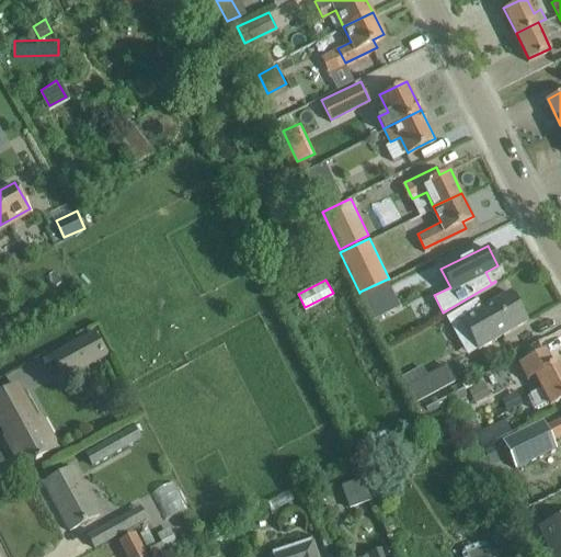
[(386,280),(359,292),(371,316),(385,309),(379,298),(391,292),(386,280)]
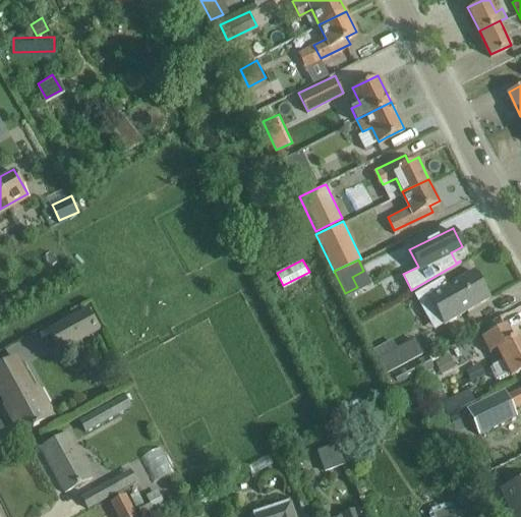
[(443,275),(413,292),(425,314),(437,308),(445,322),(472,306),(489,296),(473,269),(456,279),(448,283),(443,275)]
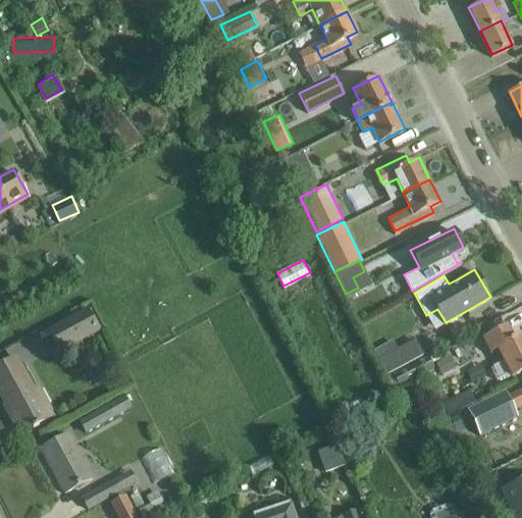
[(61,349),(99,328),(87,306),(49,326),(61,349)]
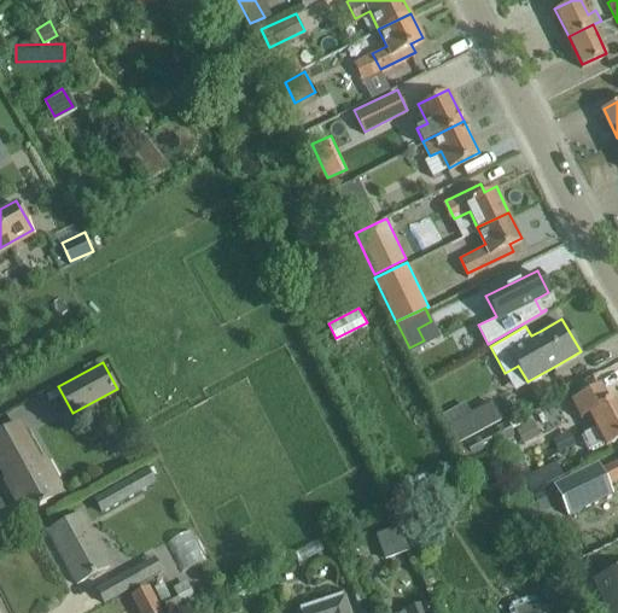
[(572,397),(581,415),(588,410),(595,425),(584,431),(592,445),(602,438),(605,443),(614,438),(617,436),(617,393),(608,400),(600,383),(572,397)]
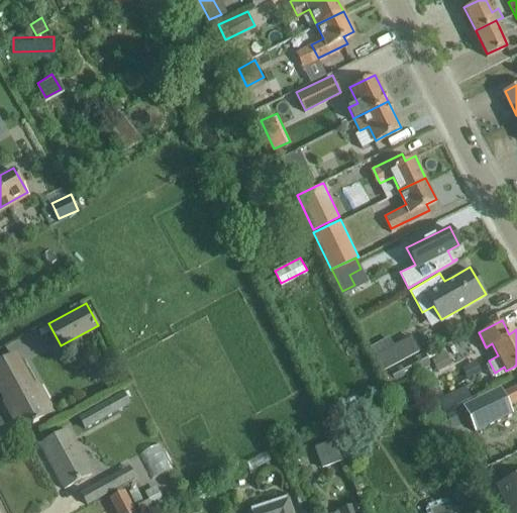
[(411,333),(375,353),(384,368),(419,349),(411,333)]
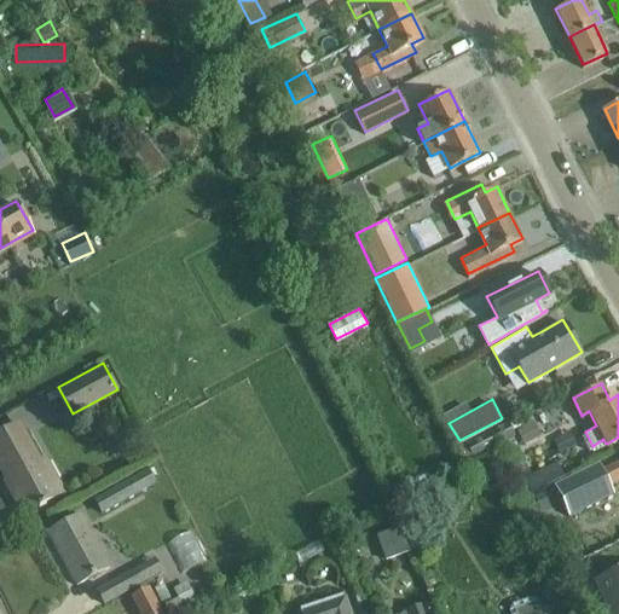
[(0,430),(0,465),(17,497),(15,498),(23,513),(59,492),(19,421),(0,430)]
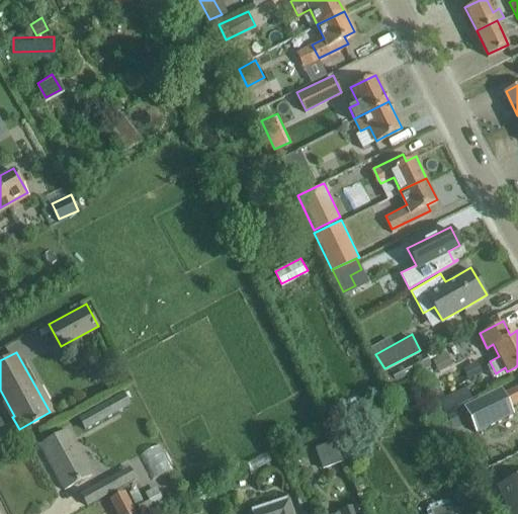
[(423,352),(390,368),(391,370),(386,373),(391,381),(395,378),(396,380),(430,363),(423,352)]
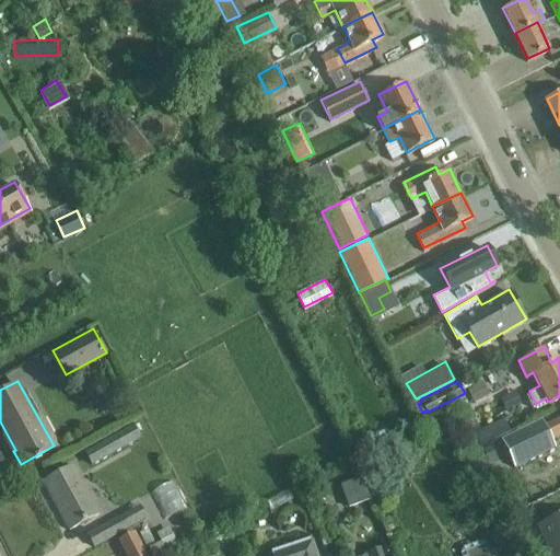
[(540,417),(502,436),(515,464),(555,446),(550,437),(559,432),(559,414),(544,423),(540,417)]
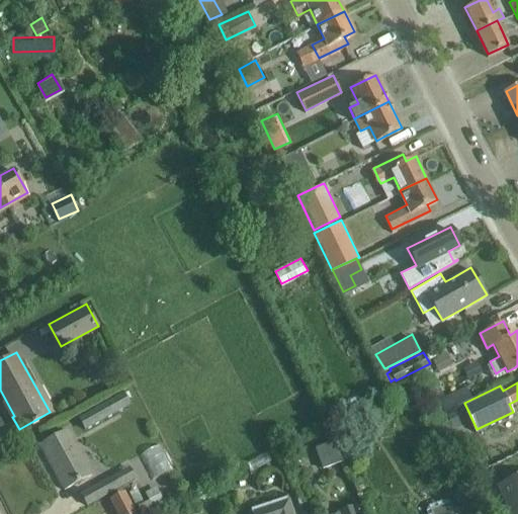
[(124,391),(78,416),(85,428),(131,403),(124,391)]
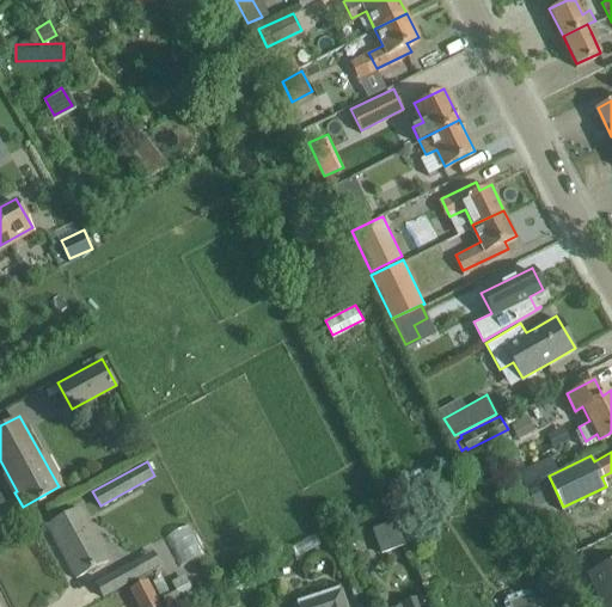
[(516,476),(522,485),(543,474),(537,464),(516,476)]
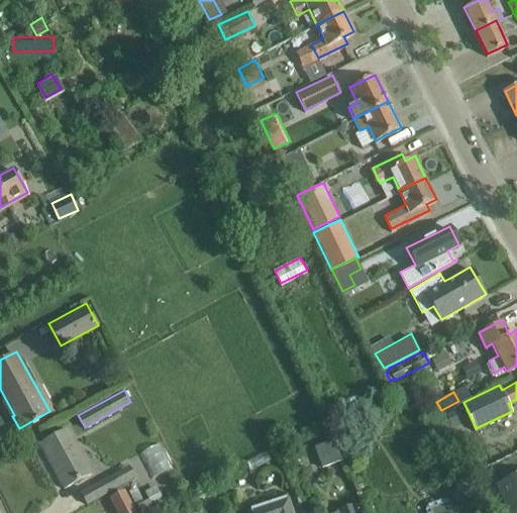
[(449,410),(445,412),(451,426),(460,422),(453,408),(449,410)]
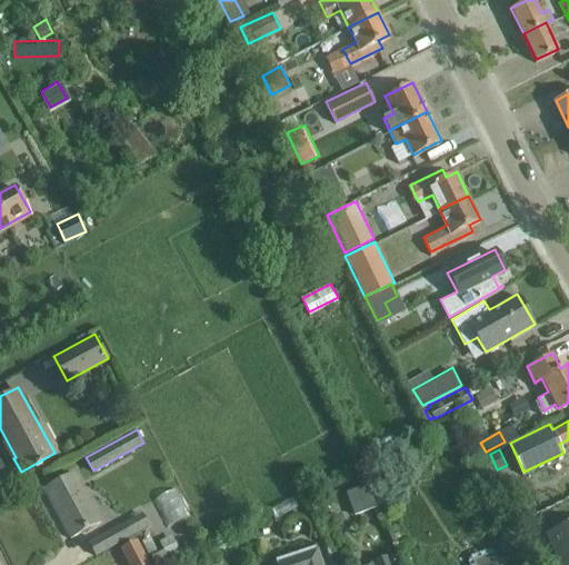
[(469,463),(478,478),(495,468),(487,454),(469,463)]
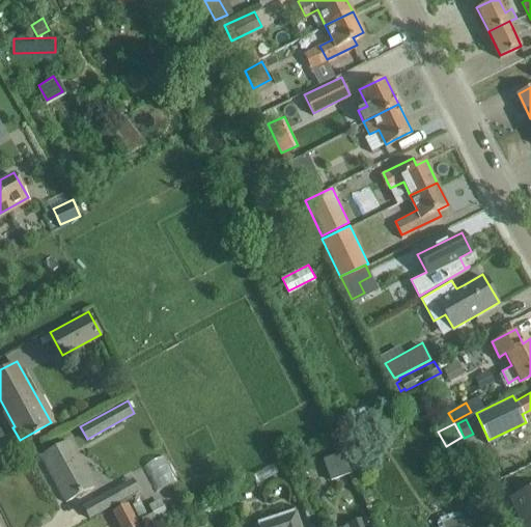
[(68,439),(40,454),(66,499),(93,484),(68,439)]
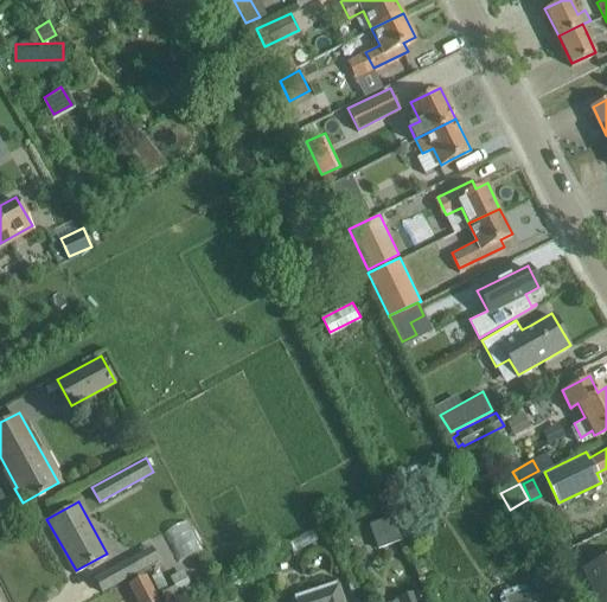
[(394,513),(369,522),(377,546),(403,538),(394,513)]
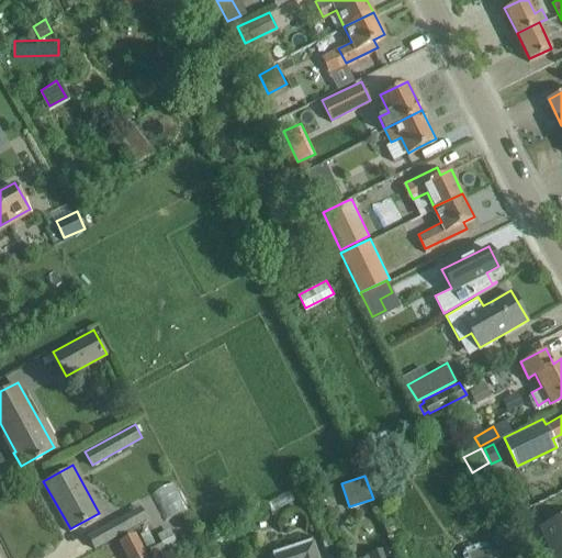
[(168,483),(156,488),(166,514),(186,506),(180,492),(172,495),(168,483)]
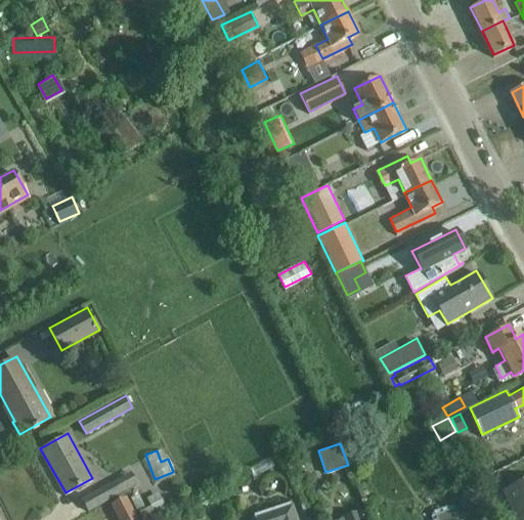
[(270,455),(249,467),(254,475),(275,463),(270,455)]
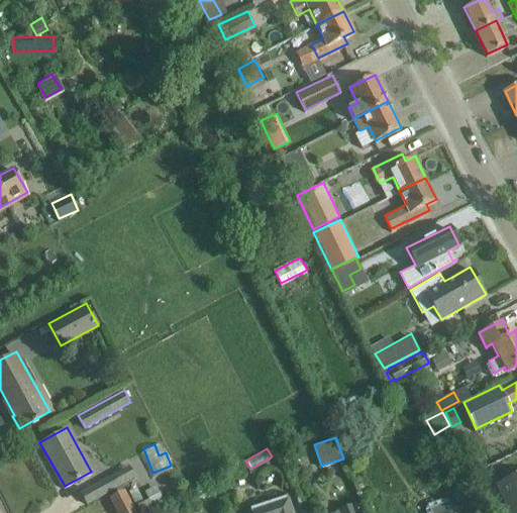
[(463,470),(452,475),(463,506),(476,502),(463,470)]
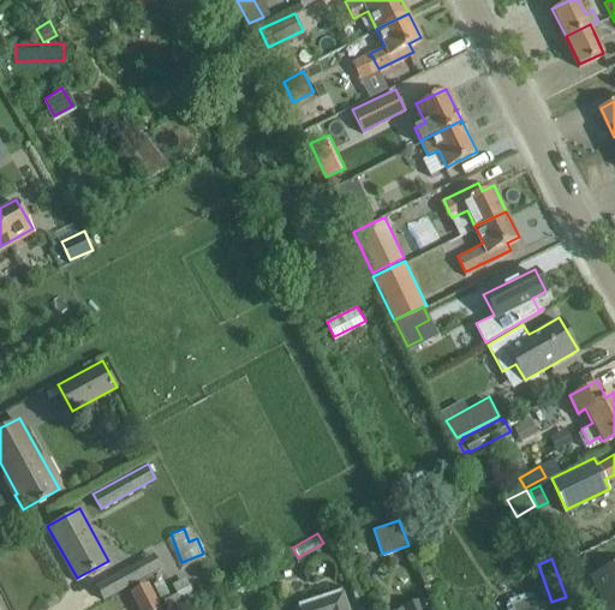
[(144,574),(137,562),(96,584),(103,597),(144,574)]
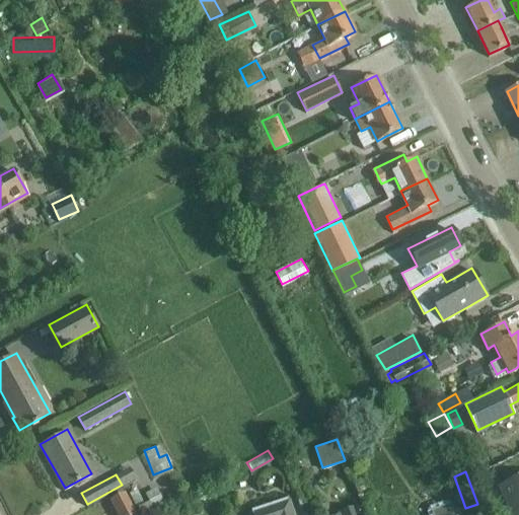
[(518,514),(518,477),(502,486),(514,514),(518,514)]
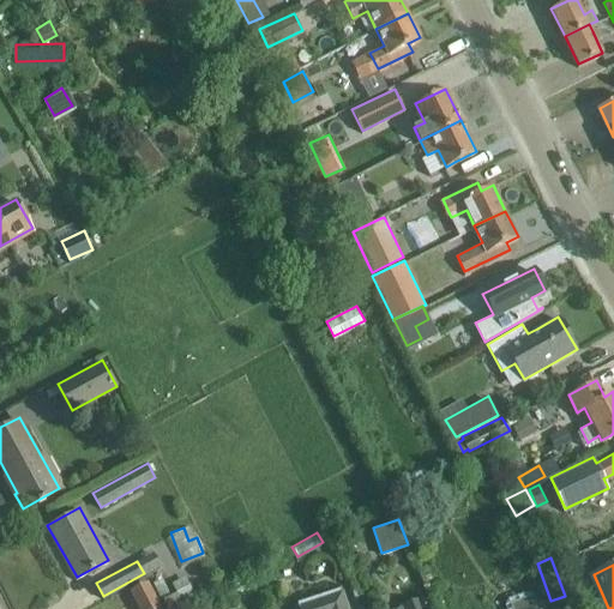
[(146,580),(131,589),(140,608),(161,608),(162,608),(146,580)]
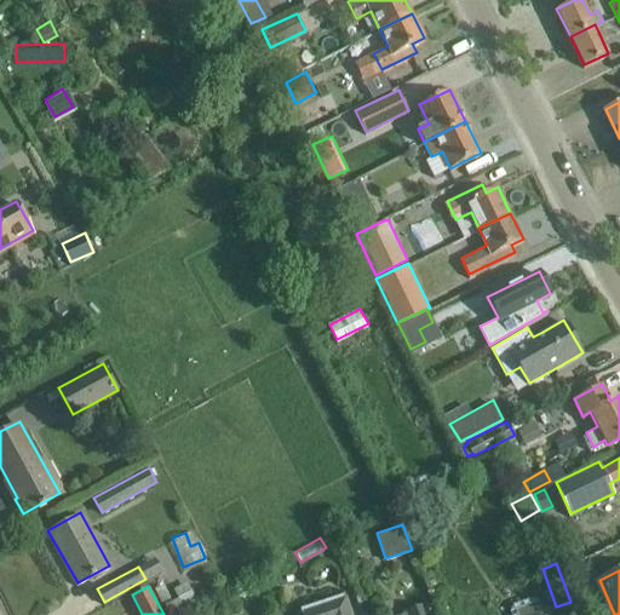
[(300,607),(303,614),(350,614),(348,604),(343,591),(300,607)]
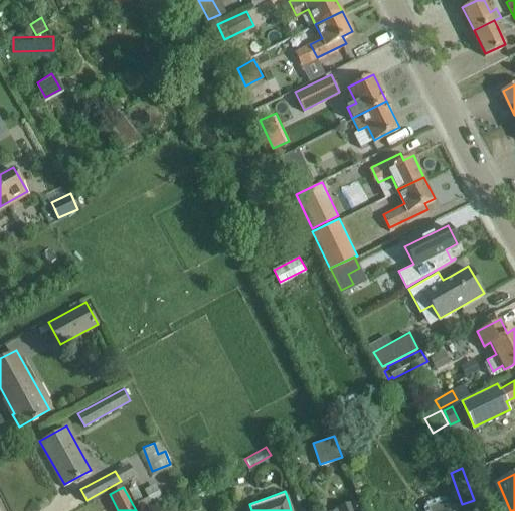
[(304,498),(308,510),(321,506),(317,494),(304,498)]
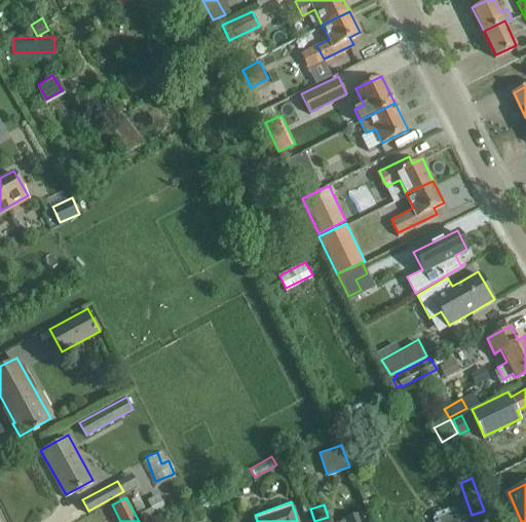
[(465,521),(463,517),(461,518),(457,507),(452,505),(436,511),(433,516),(435,521),(465,521)]
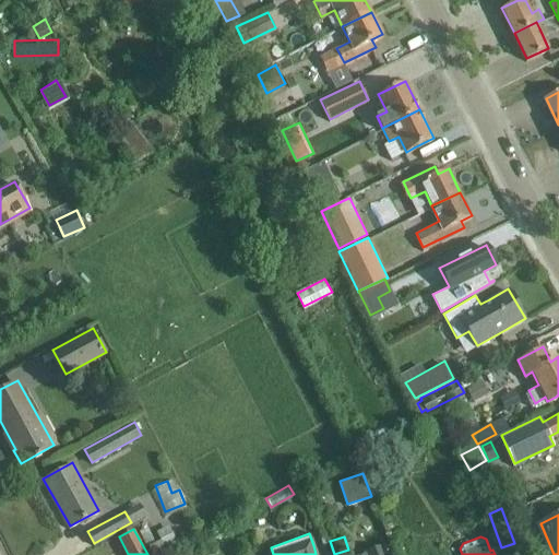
[(367,551),(368,554),(385,554),(382,545),(367,551)]
